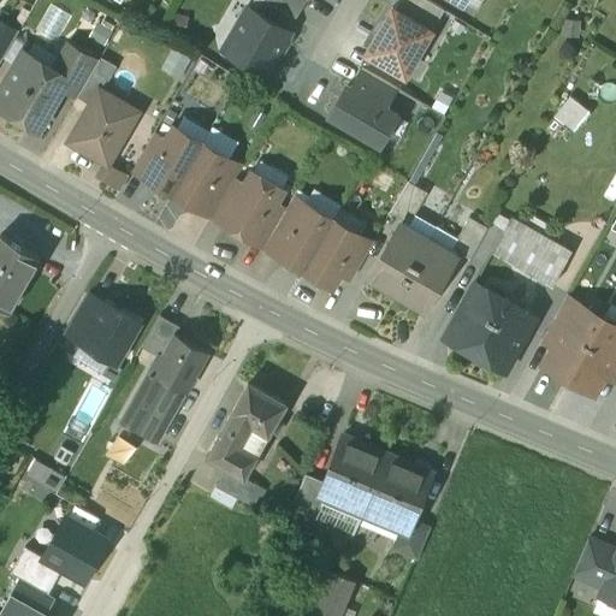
[(294,16),(266,0),(253,0),(249,7),(286,29),(294,16)]
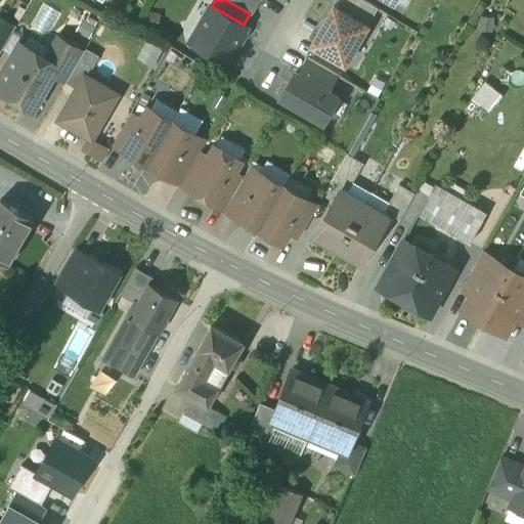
[(257,0),(226,0),(250,13),(257,0)]
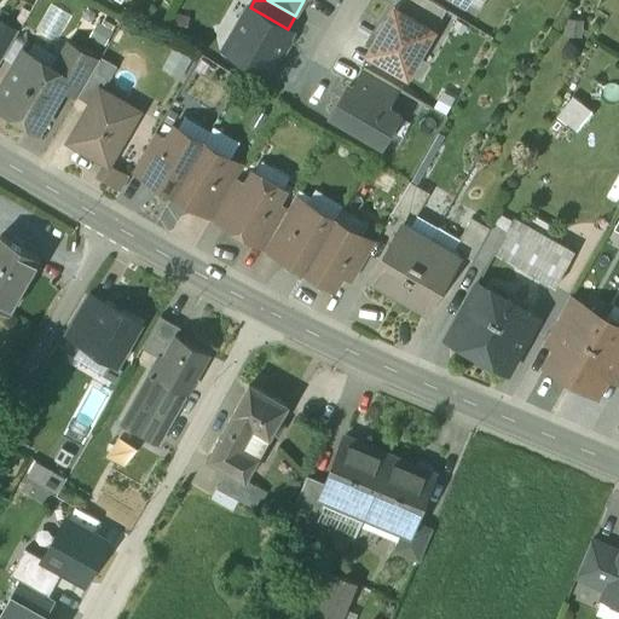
[(446,10),(429,0),(400,0),(397,9),(434,30),(446,10)]
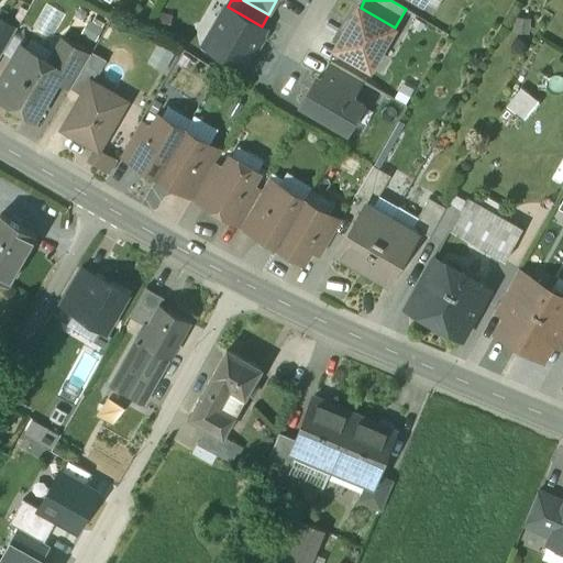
[(262,26),(228,7),(216,28),(211,29),(218,52),(224,51),(244,63),(265,28),(262,26)]
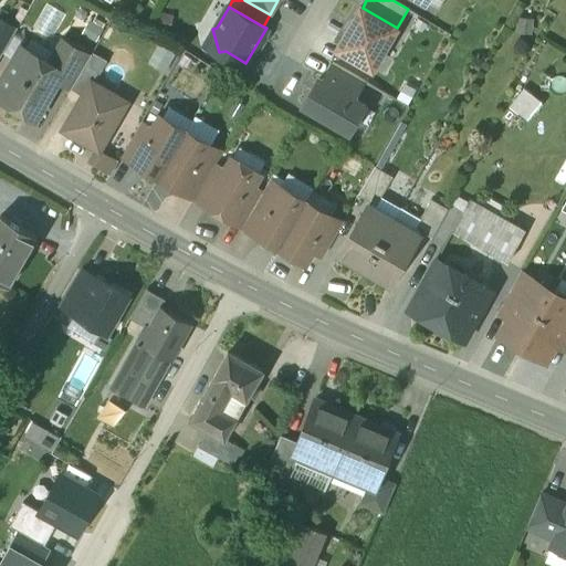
[(363,8),(360,7),(350,23),(349,23),(350,24),(346,31),(345,31),(346,32),(336,49),(373,70),(397,28),(363,8)]
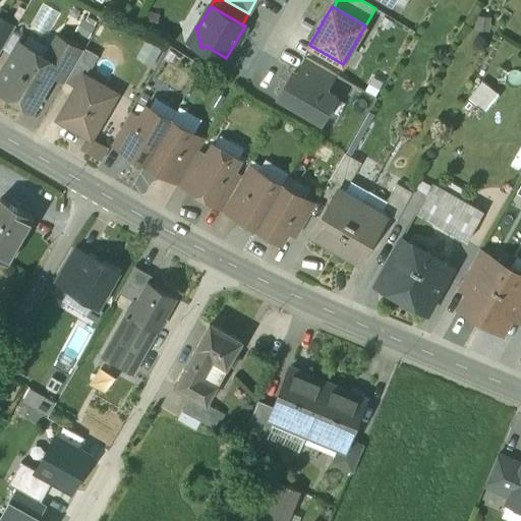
[(154,14),(145,12),(141,24),(151,26),(154,14)]
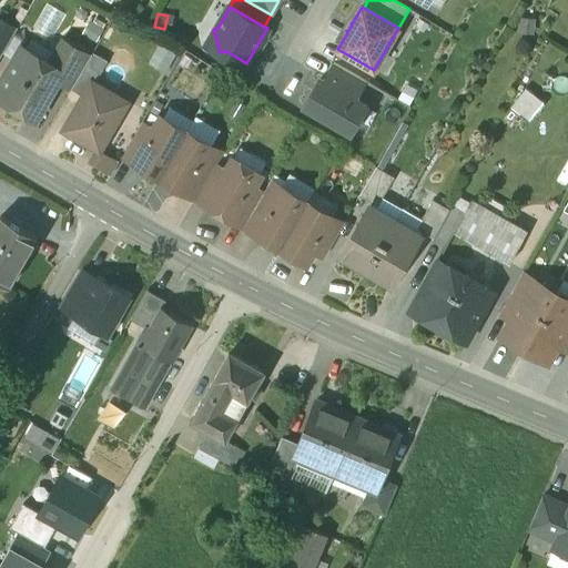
[(0,57),(16,29),(0,20),(0,57)]
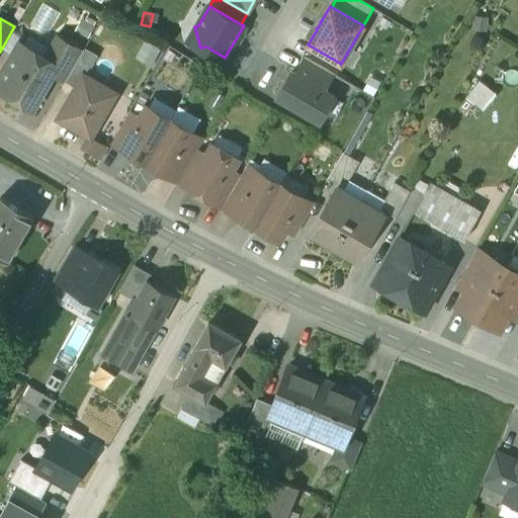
[(81,53),(57,38),(49,52),(55,55),(51,63),(52,70),(54,71),(52,73),(66,80),(78,59),(81,53)]
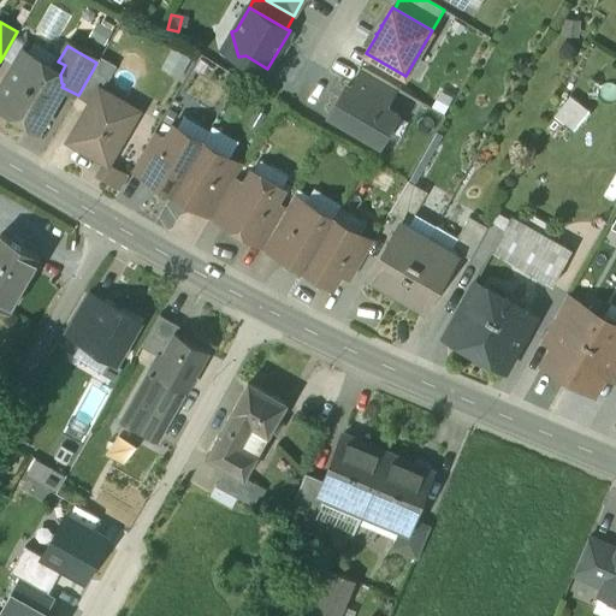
[(163,67),(182,78),(193,60),(172,49),(163,67)]
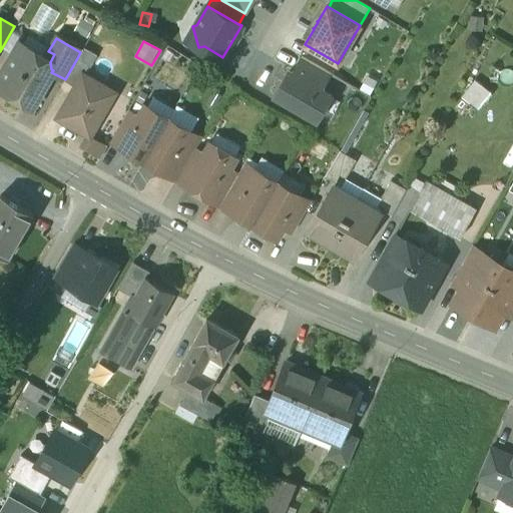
[(43,60),(18,46),(0,76),(0,86),(14,95),(12,97),(30,107),(40,89),(42,88),(51,72),(53,70),(51,69),(50,62),(54,54),(48,51),(43,60)]
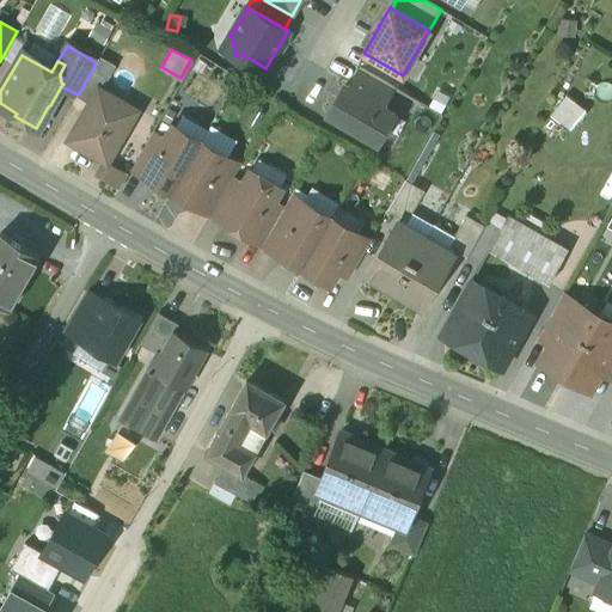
[(350,87),(384,106),(395,86),(361,68),(350,87)]
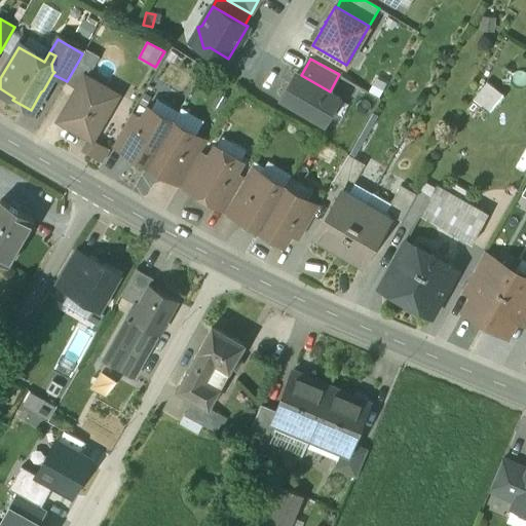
[(67,81),(66,83),(75,89),(83,74),(85,75),(90,66),(79,60),(67,81)]
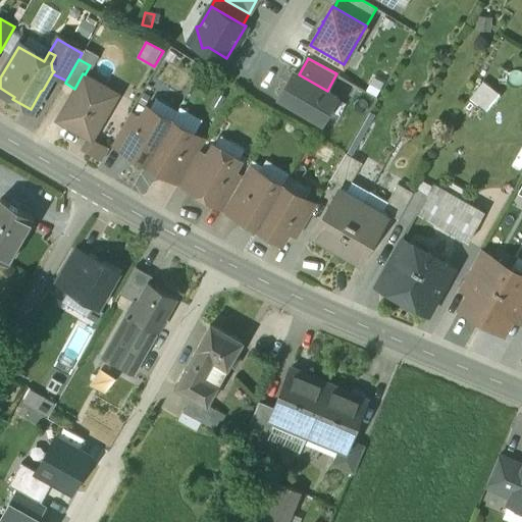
[(327,91),(299,74),(294,72),(279,98),(322,122),(337,97),(327,91)]
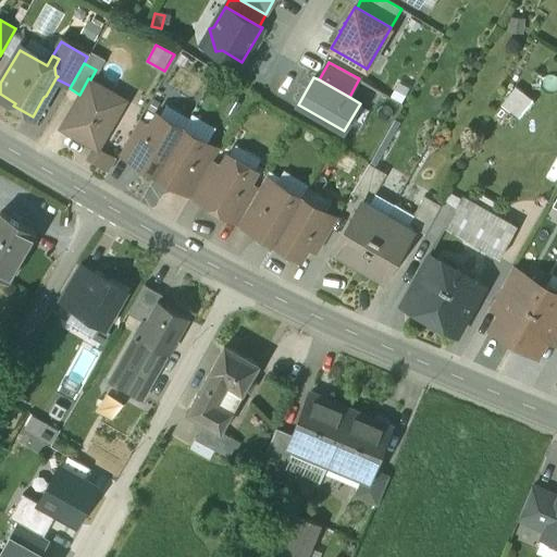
[(90,79),(88,78),(79,95),(61,127),(95,147),(97,149),(98,148),(125,100),(90,79)]
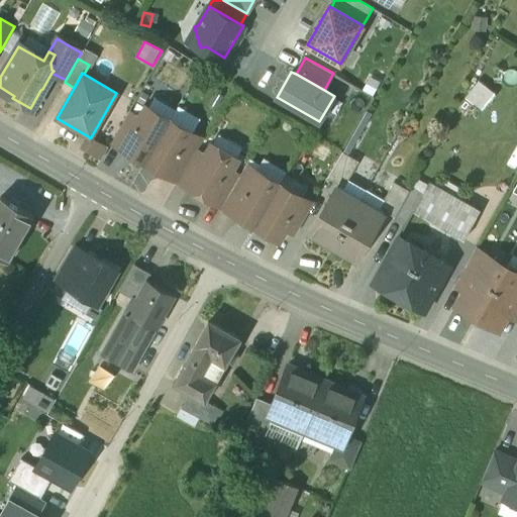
[(468,97),(485,109),(498,92),(480,79),(468,97)]
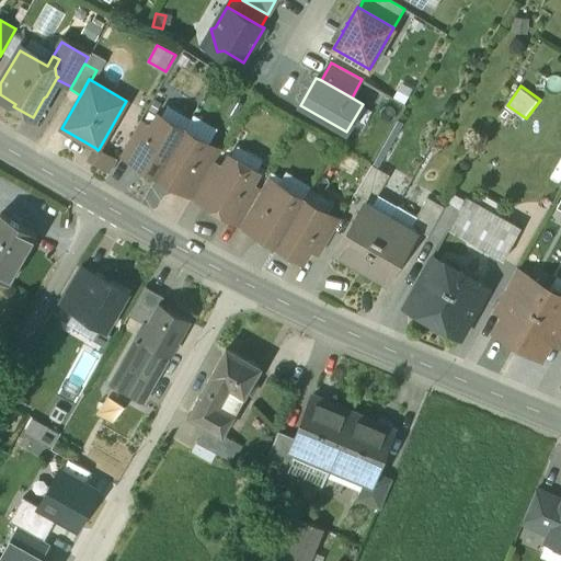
[(133,158),(132,160),(157,175),(182,130),(157,116),(150,128),(133,158)]
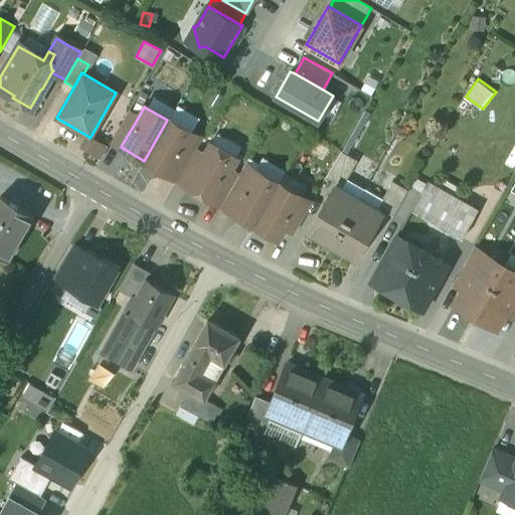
[(128,112),(112,140),(122,145),(138,118),(128,112)]
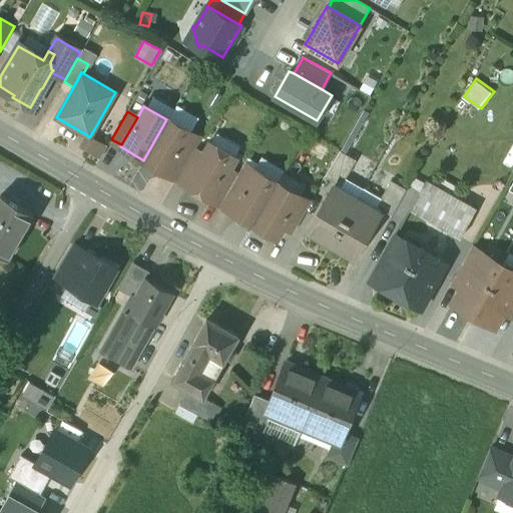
[(166,119),(143,160),(166,173),(167,171),(183,144),(189,133),(166,119)]
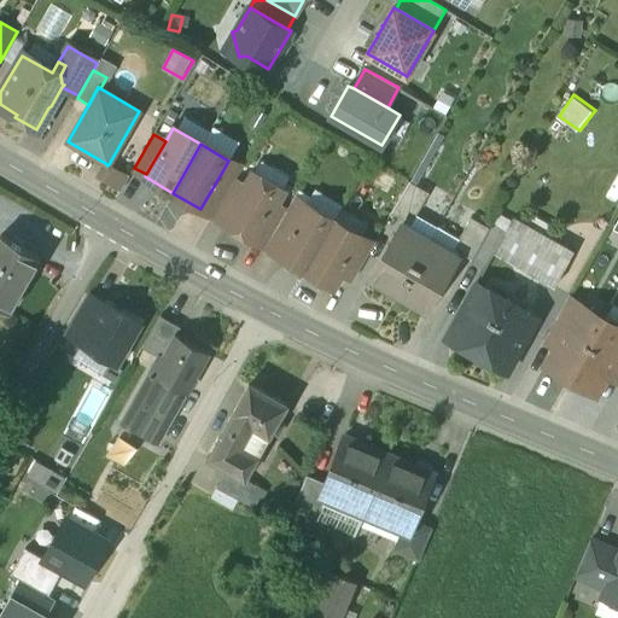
[(129,176),(109,164),(108,165),(105,163),(97,178),(120,191),(129,176)]
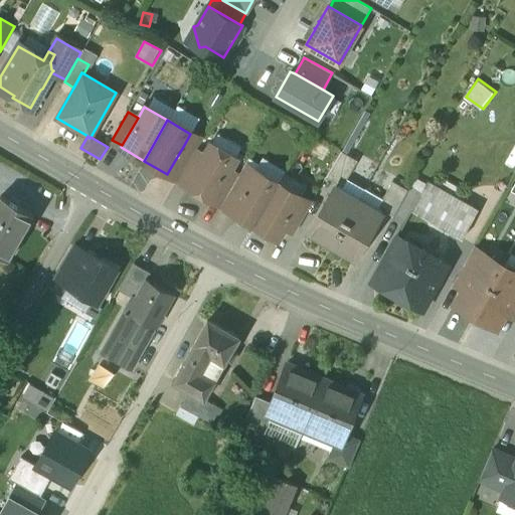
[(184,145),(168,172),(178,178),(194,151),(184,145)]
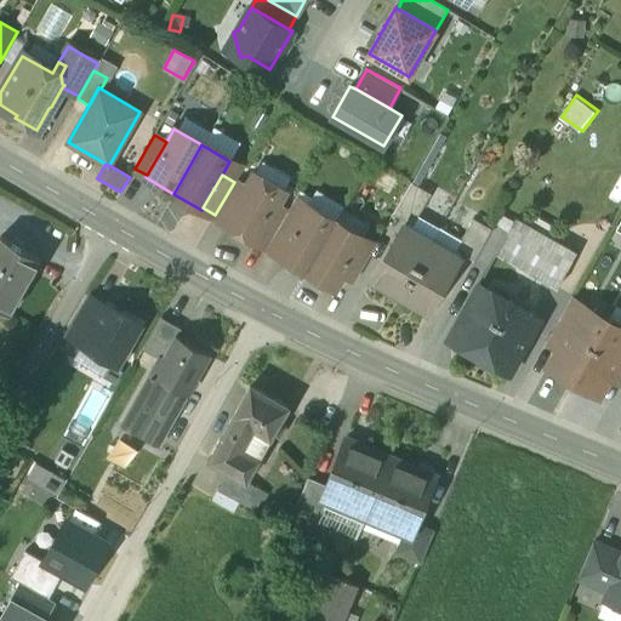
[(283,192),(255,175),(248,189),(228,222),(226,224),(254,240),(255,238),(275,204),(283,192)]
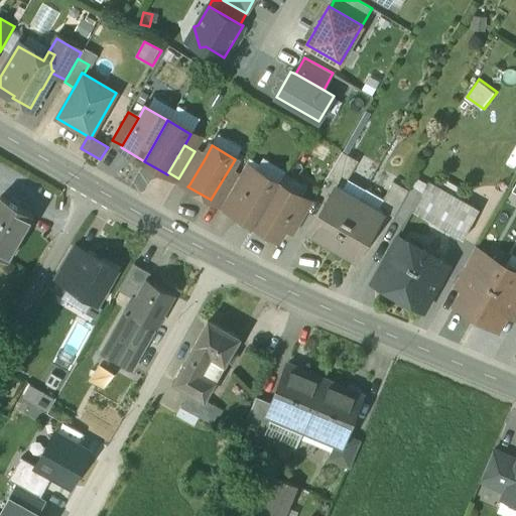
[(195,151),(178,178),(189,184),(206,157),(195,151)]
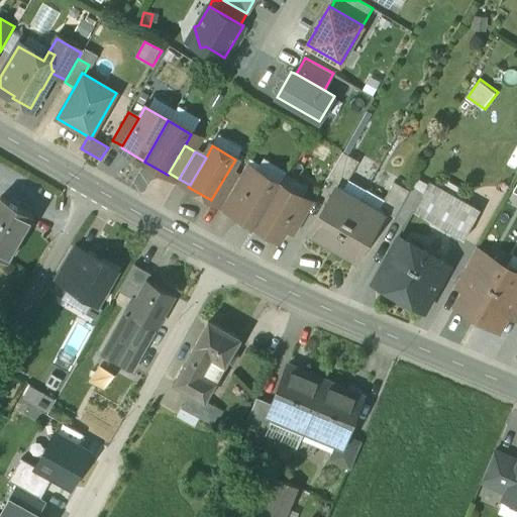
[(341,153),(327,179),(342,188),(357,163),(341,153)]
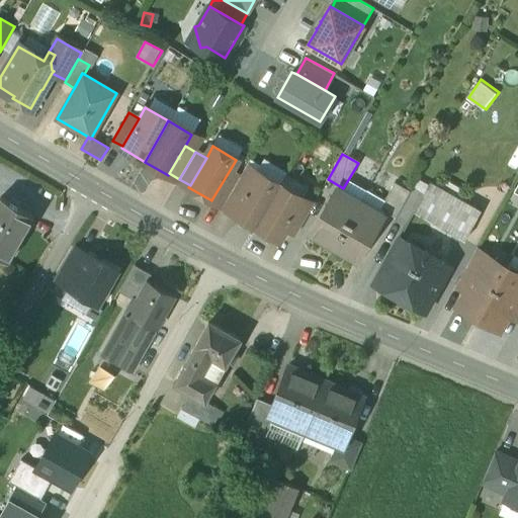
[(230,170),(212,198),(224,204),(240,176),(230,170)]
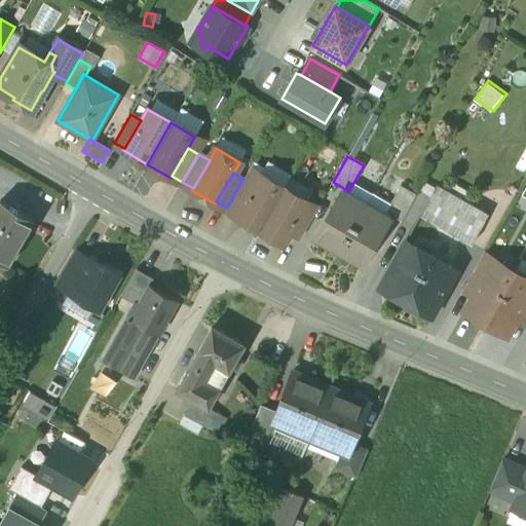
[(237,214),(236,217),(259,230),(285,187),(261,174),(255,185),(237,214)]
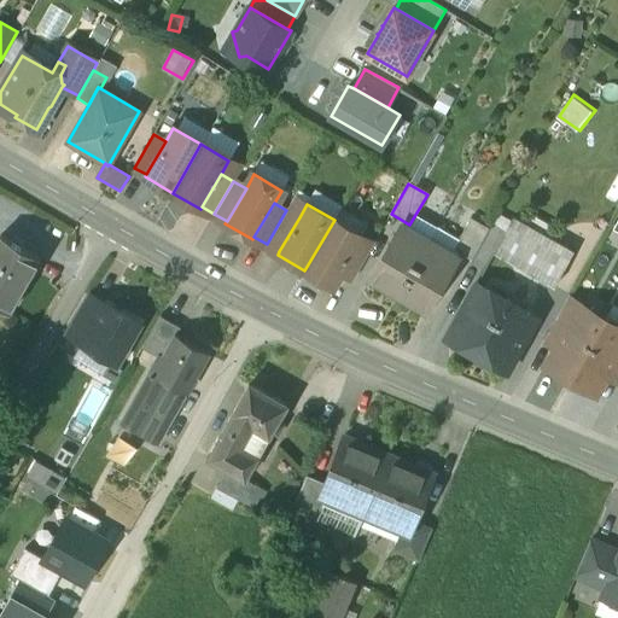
[(286,210),(267,244),(279,251),(299,217),(286,210)]
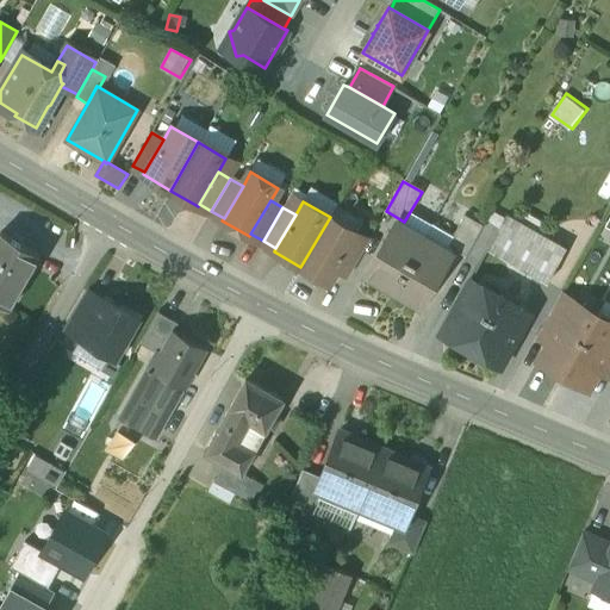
[(565,248),(504,215),(497,226),(485,248),(487,249),(547,281),(565,248)]
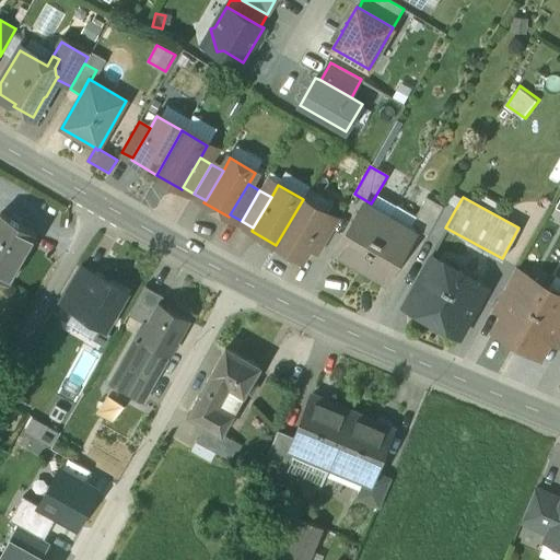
[(426,198),(409,226),(428,236),(443,208),(426,198)]
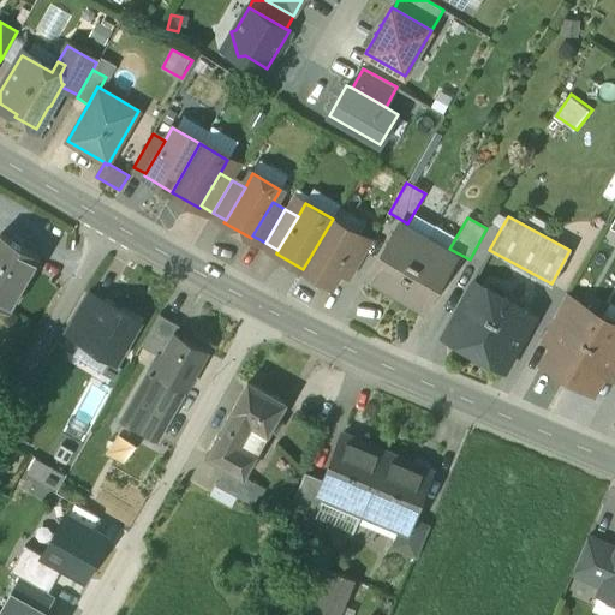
[(333,219),(303,269),(330,285),(339,272),(358,237),(359,234),(333,219)]
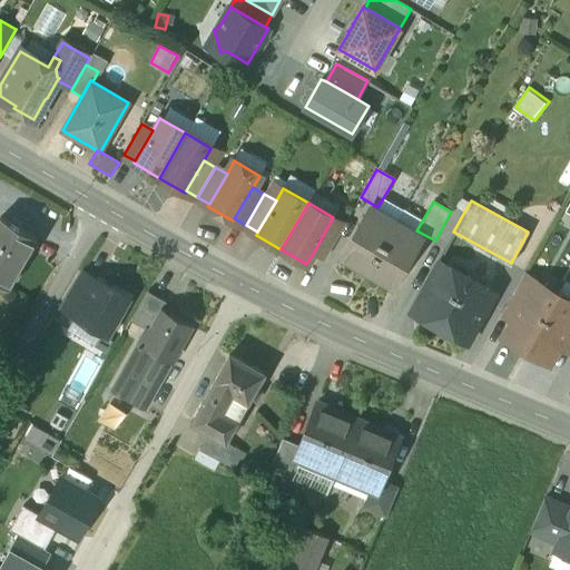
[(451,212),(435,241),(446,247),(455,233),(453,232),(464,212),(454,206),(451,212)]
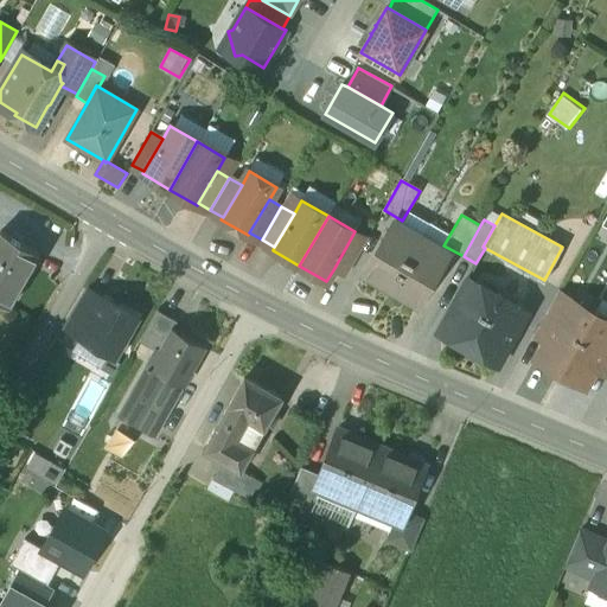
[(408,230),(393,222),(363,275),(390,291),(417,243),(404,236),(408,230)]
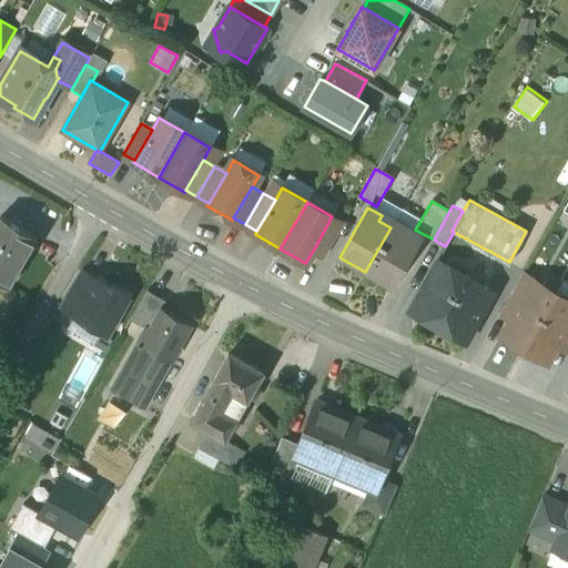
[(39,236),(1,215),(0,217),(0,280),(10,286),(39,236)]
